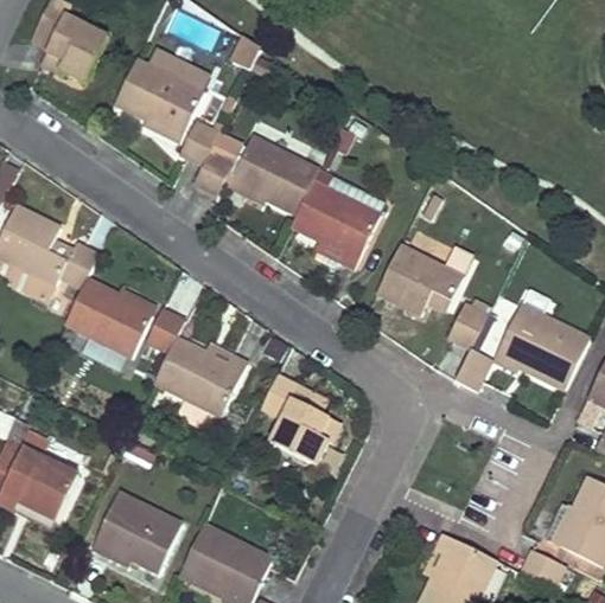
[(62,72),(63,70),(64,68),(88,79),(109,36),(68,14),(72,5),(63,0),(52,0),(39,27),(56,36),(50,49),(43,63),(62,72)]
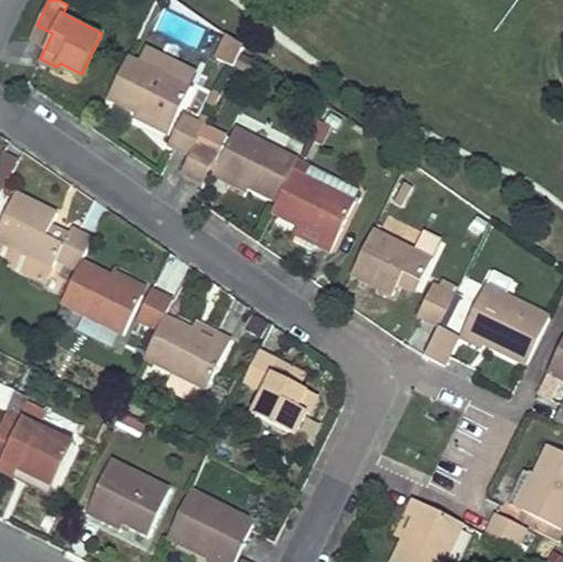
[(52,33),(36,25),(31,38),(46,45),(52,33)]
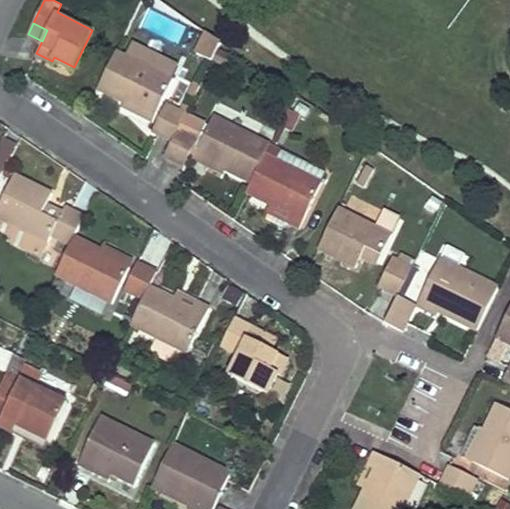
[(218,39),(206,33),(197,52),(208,58),(218,39)]
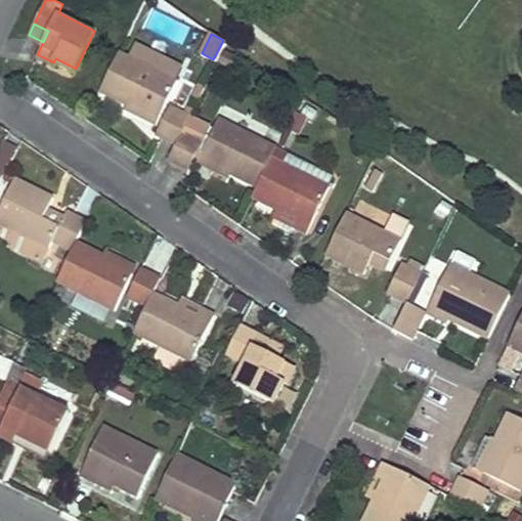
[(122,50),(179,79),(184,70),(126,40),(122,50)]
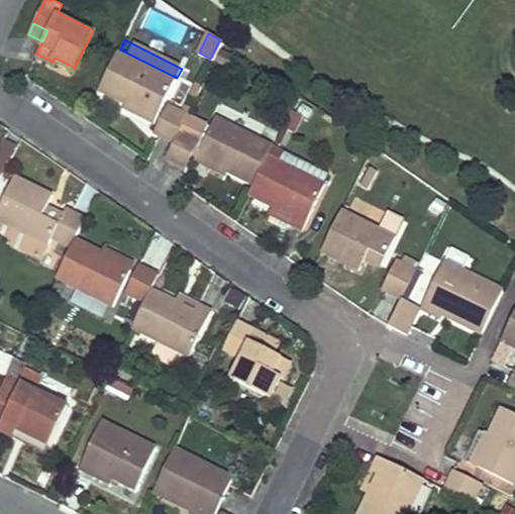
[(224,41),(220,39),(210,59),(215,61),(224,41)]
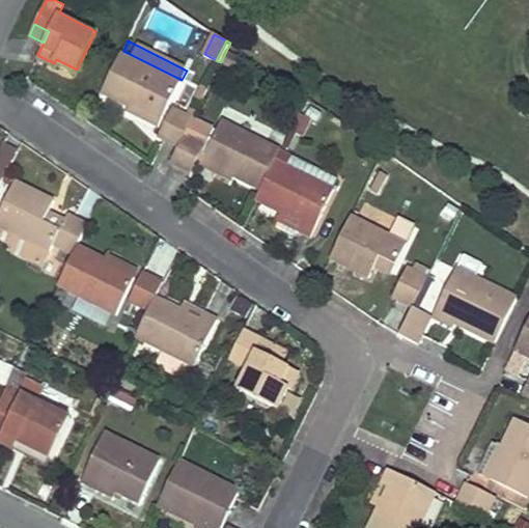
[(163,117),(182,80),(123,51),(103,90),(132,105),(133,102),(163,117)]
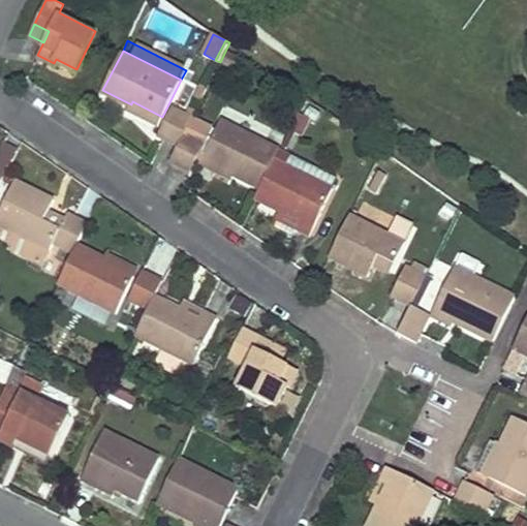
[(128,110),(158,124),(162,117),(132,101),(131,104),(128,110)]
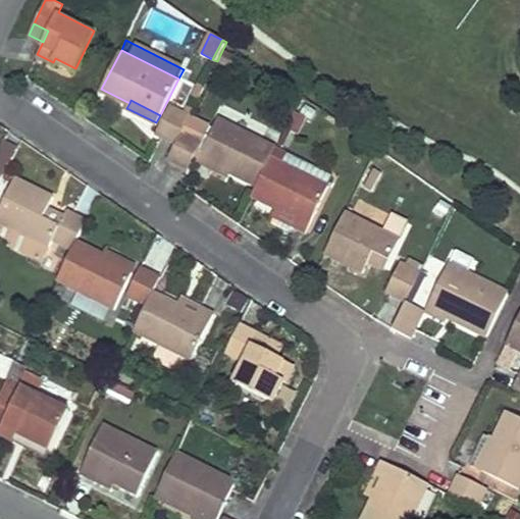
[(173,139),(179,126),(187,111),(171,103),(158,131),(173,139)]
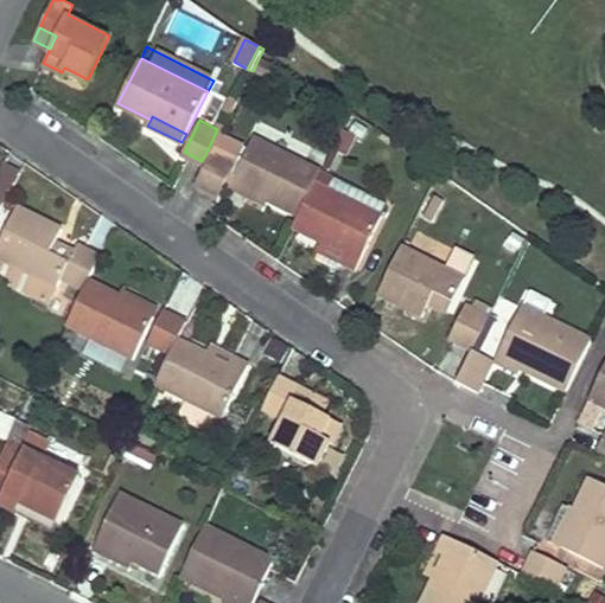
[(266,194),(297,211),(318,168),(319,165),(253,132),(233,174),(267,192),(266,194)]
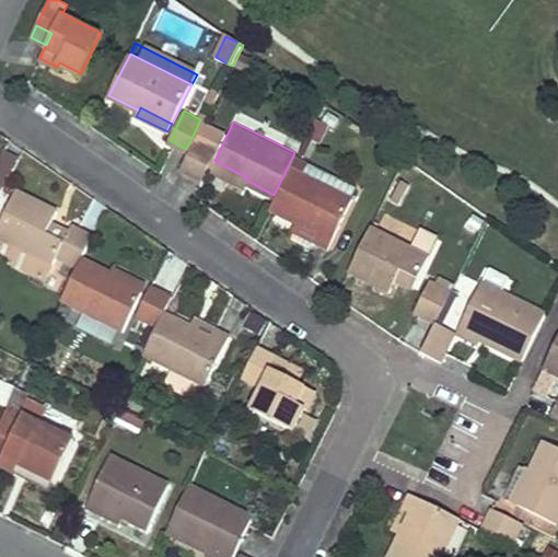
[(213,146),(193,136),(186,149),(177,166),(198,176),(213,146)]
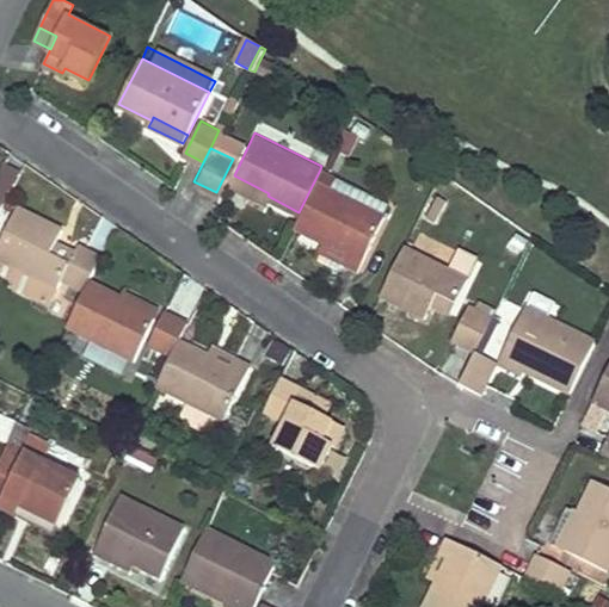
[(354,272),(388,203),(320,169),(299,212),(293,224),(309,231),(313,223),(336,235),(348,241),(337,262),(354,272)]
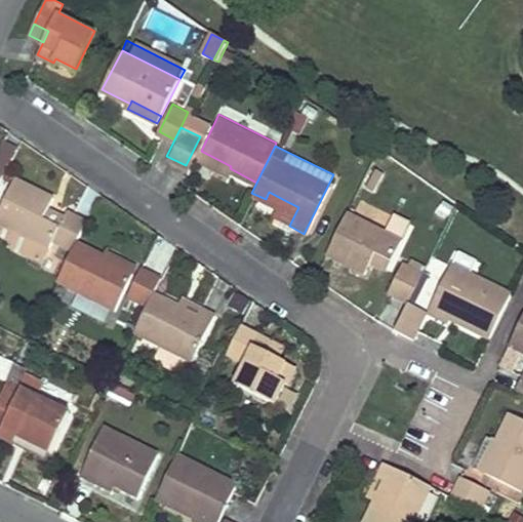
[(231,166),(201,151),(197,158),(227,173),(230,168),(231,166)]
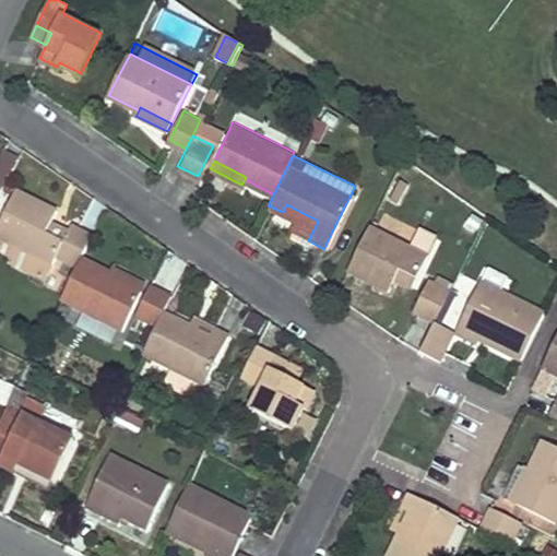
[(0,193),(9,176),(0,172),(0,193)]
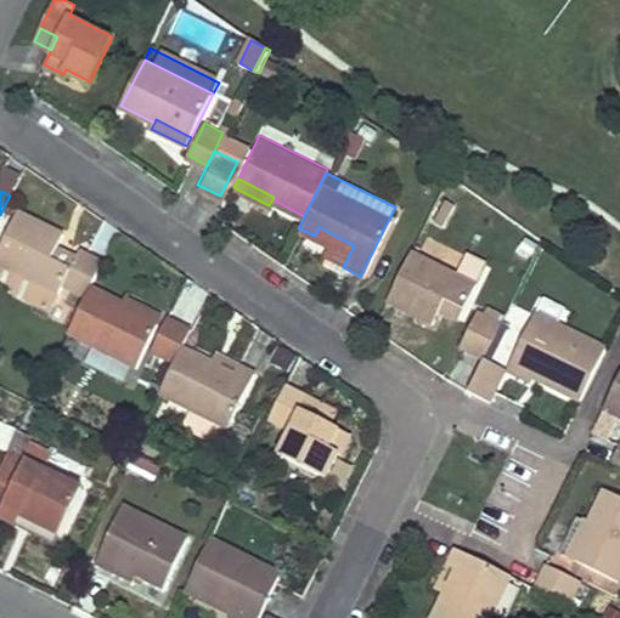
[(49,256),(55,243),(60,232),(16,211),(0,244),(0,264),(56,292),(60,283),(85,295),(90,285),(102,261),(77,248),(75,251),(68,266),(49,256)]
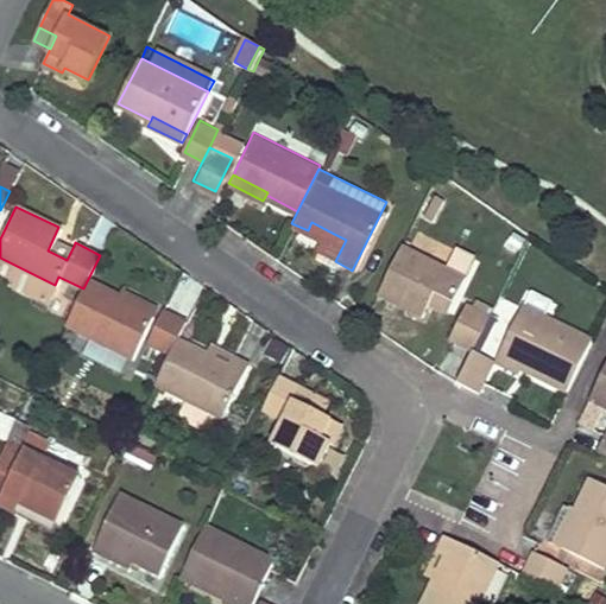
[(311,222),(308,230),(323,239),(330,241),(334,234),(311,222)]
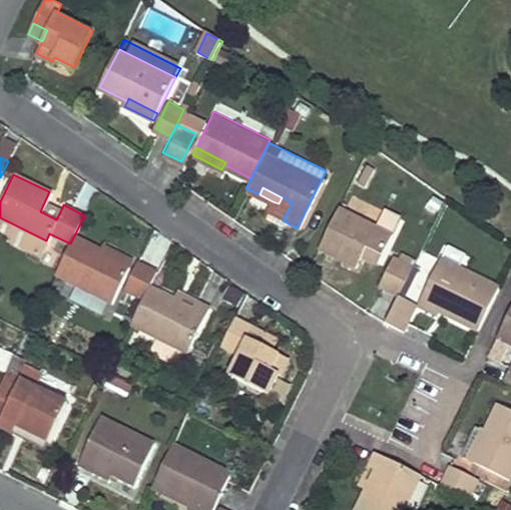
[(267,213),(283,220),(292,202),(282,197),(279,203),(273,201),(267,213)]
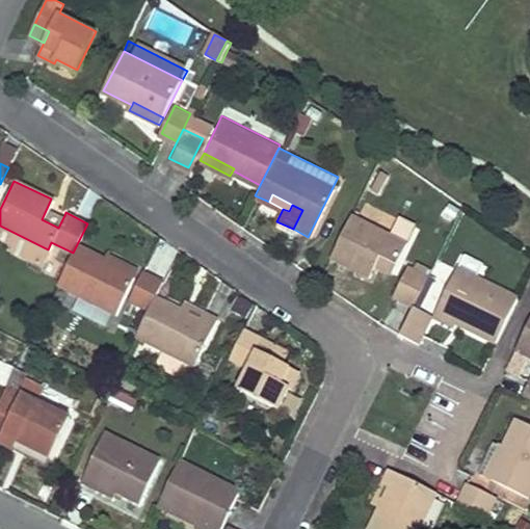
[(58,228),(64,215),(47,208),(42,219),(58,228)]
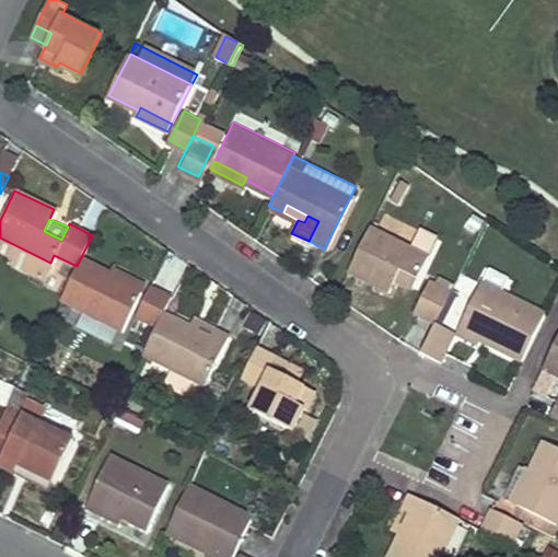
[(387,287),(393,275),(398,265),(416,274),(427,251),(369,222),(347,266),(387,287)]
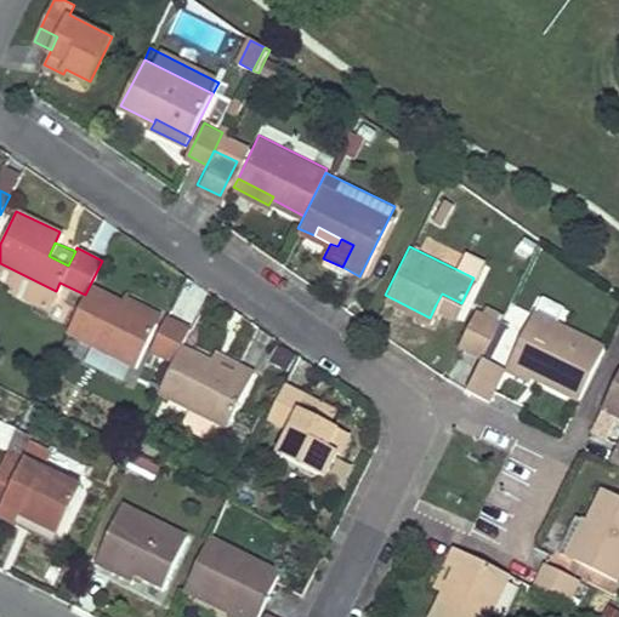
[(56,291),(0,263),(0,278),(13,285),(10,291),(49,309),(58,292),(56,291)]
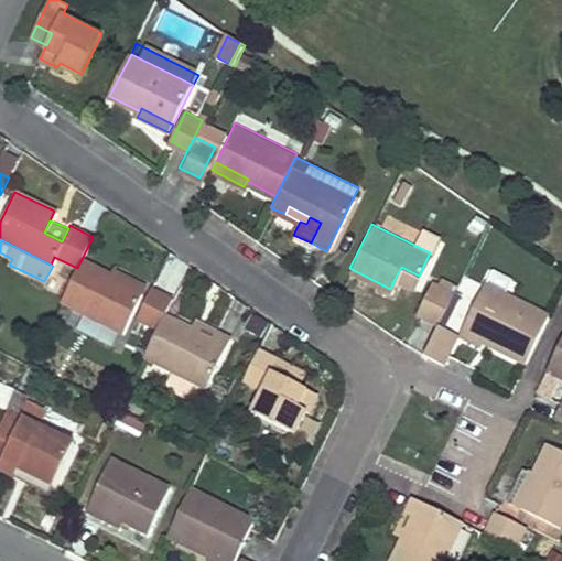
[(82,259),(77,268),(61,301),(122,331),(141,292),(108,276),(109,272),(82,259)]
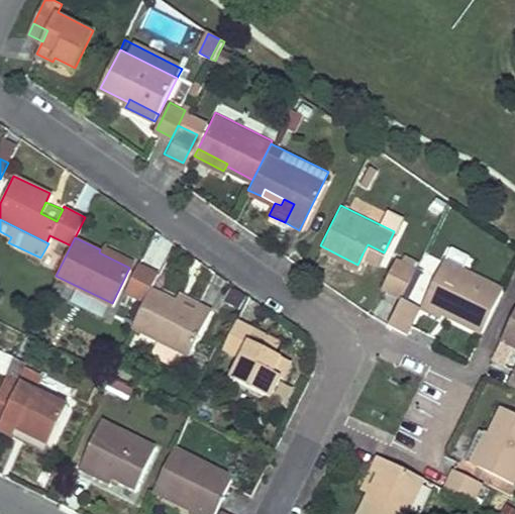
[(363,253),(379,262),(384,252),(368,244),(363,253)]
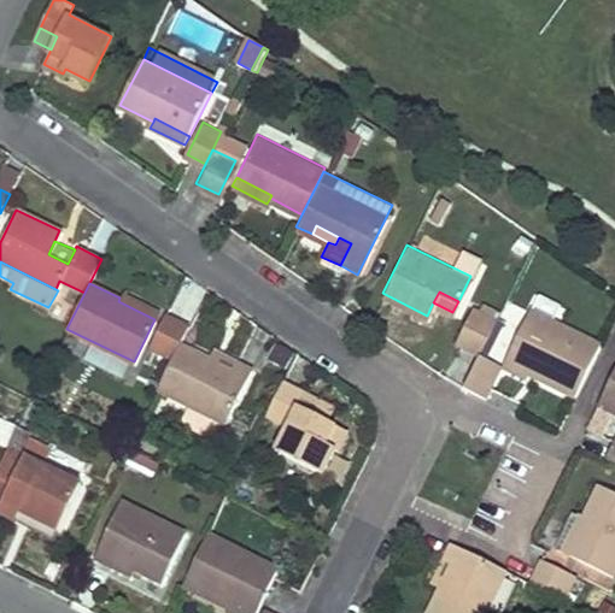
[(118,301),(154,319),(159,311),(123,293),(119,298),(118,301)]
